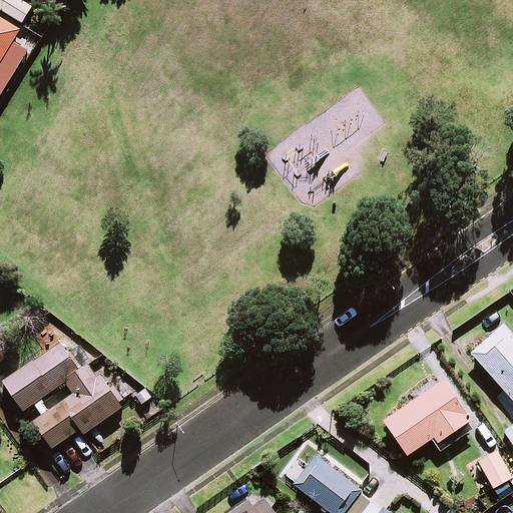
[(32,7),(20,0),(0,0),(0,10),(22,23),(32,7)]
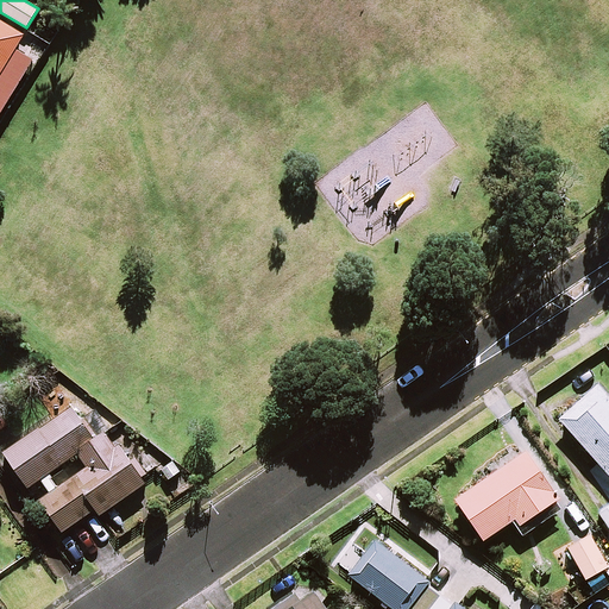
[(24,36),(0,23),(0,117),(32,60),(16,50),(24,36)]
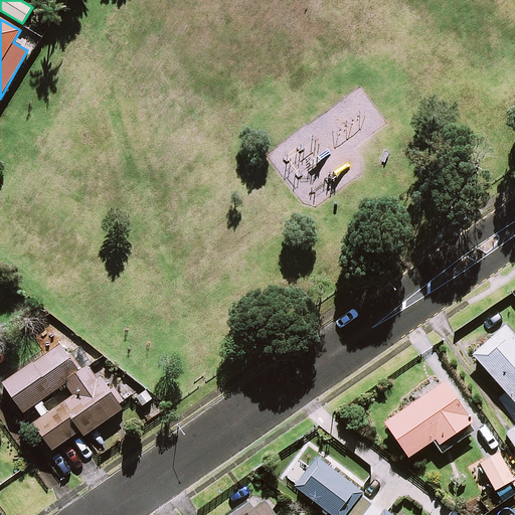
[(514,336),(505,325),(472,354),(514,403),(514,336)]
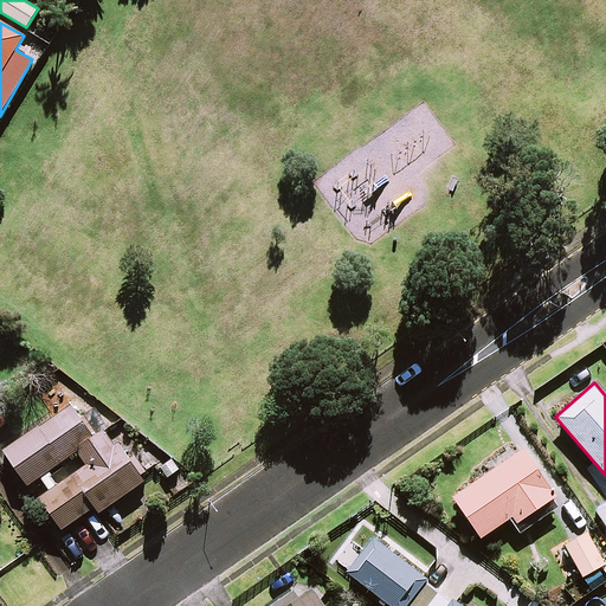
[(100,515),(147,482),(109,429),(103,433),(89,412),(79,419),(70,405),(4,451),(27,485),(77,451),(84,462),(37,495),(62,529),(94,507),(100,515)]
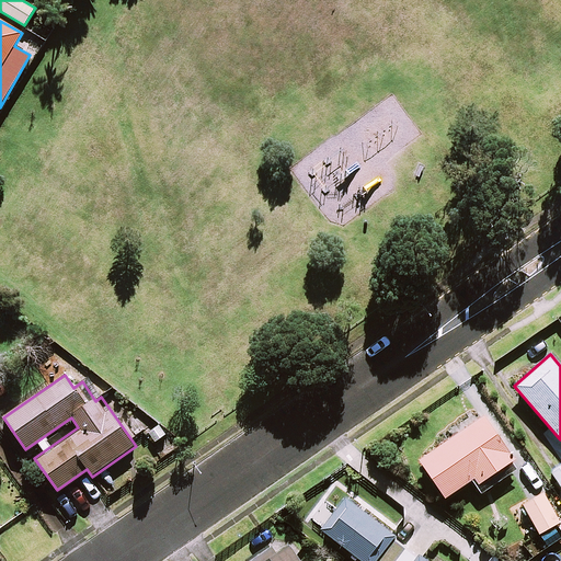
[(517,468),(481,415),(419,459),(445,497),(471,479),(481,493),(517,468)]
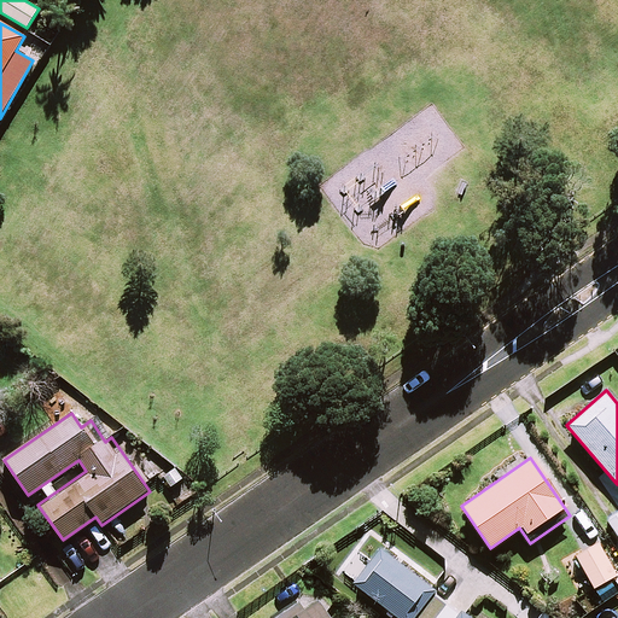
[(617,513),(607,522),(617,536),(617,513)]
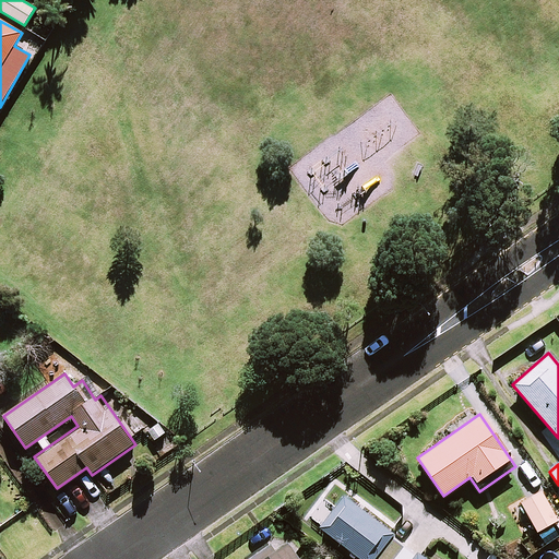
[(557,521),(542,494),(522,504),(537,532),(557,521)]
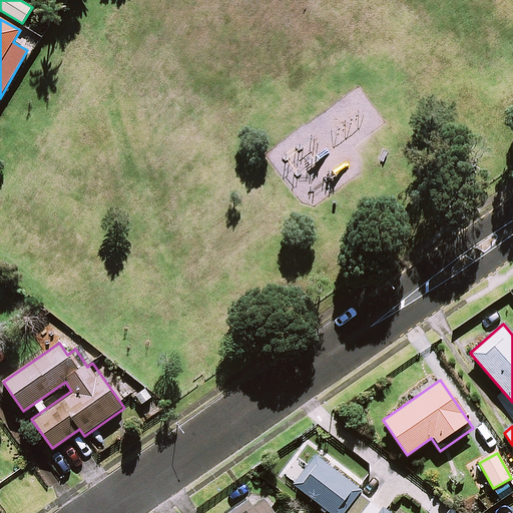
[(360,512),(372,499),(317,454),(293,482),(329,512),(360,512)]
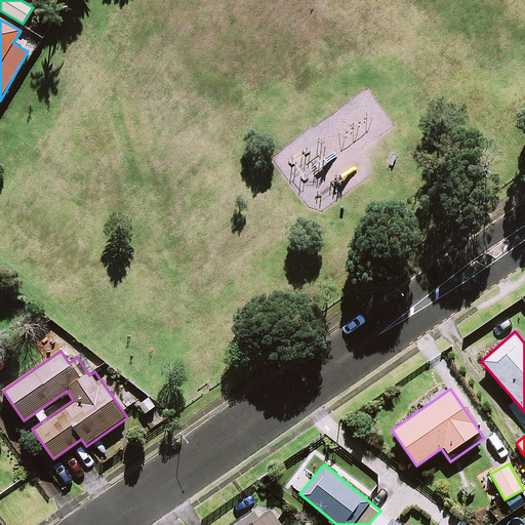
[(280,524),(266,503),(234,524),(280,524)]
